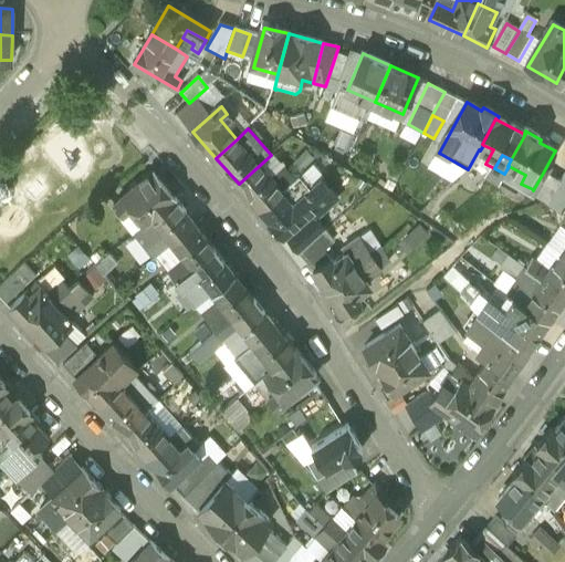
[(260,165),(239,184),(261,210),(283,191),(260,165)]
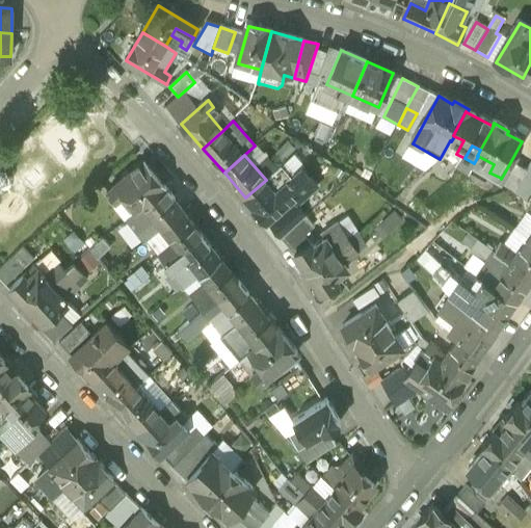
[(388,155),(376,173),(387,180),(398,162),(388,155)]
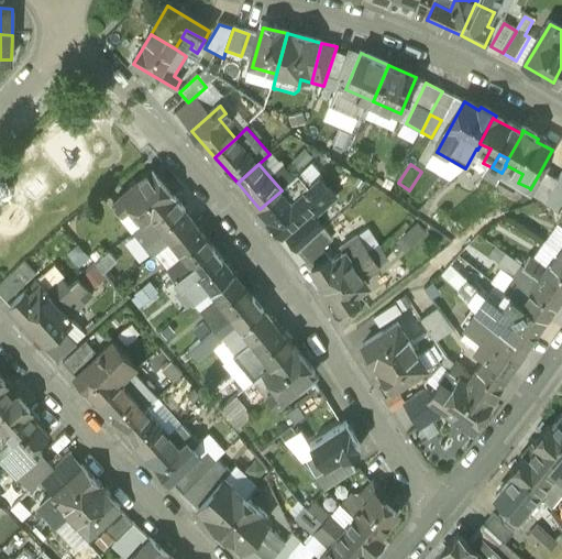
[(153,172),(113,204),(122,215),(132,207),(144,222),(174,198),(153,172)]
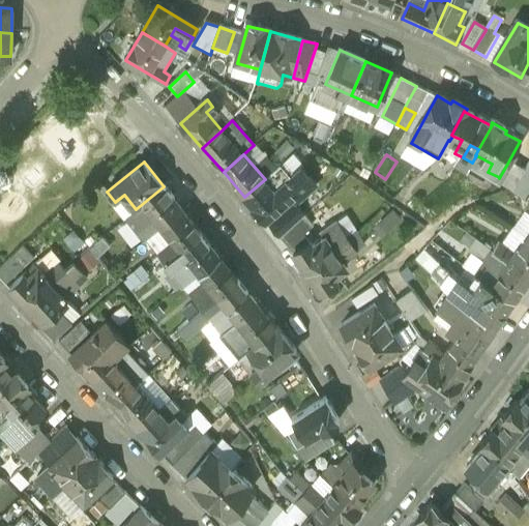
[(525,172),(507,164),(499,178),(499,177),(497,181),(513,191),(525,172)]
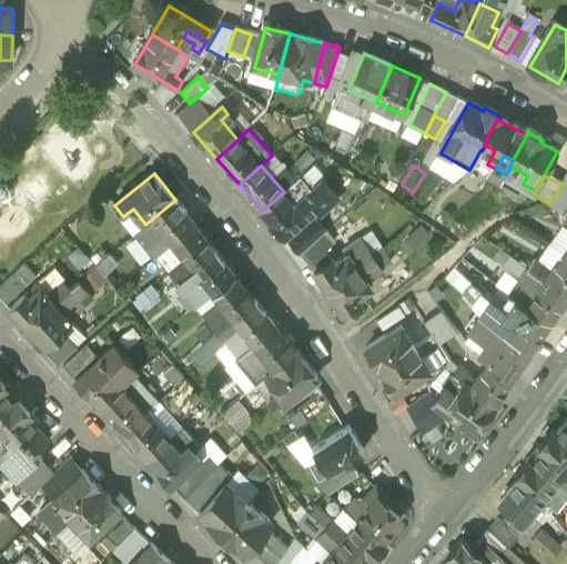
[(262,211),(261,212),(284,239),(313,213),(316,218),(315,219),(316,220),(340,200),(323,181),(312,190),(301,177),(284,192),(262,211)]
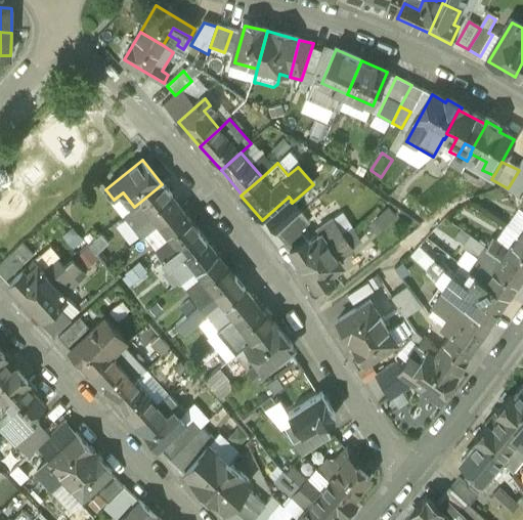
[(519,170),(508,188),(519,198),(522,190),(522,165),(519,170)]
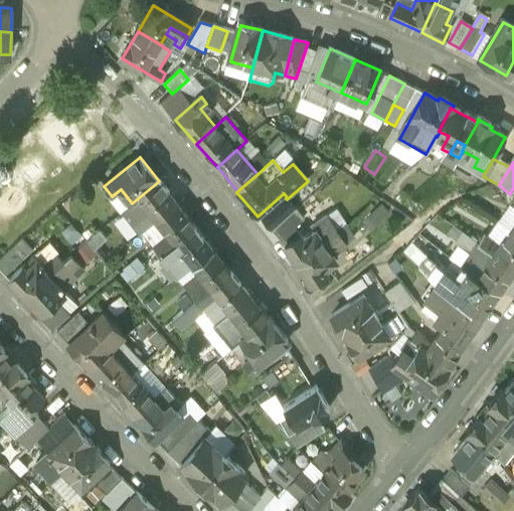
[(159,181),(132,203),(132,204),(123,211),(141,233),(158,220),(176,205),(168,195),(169,193),(159,181)]
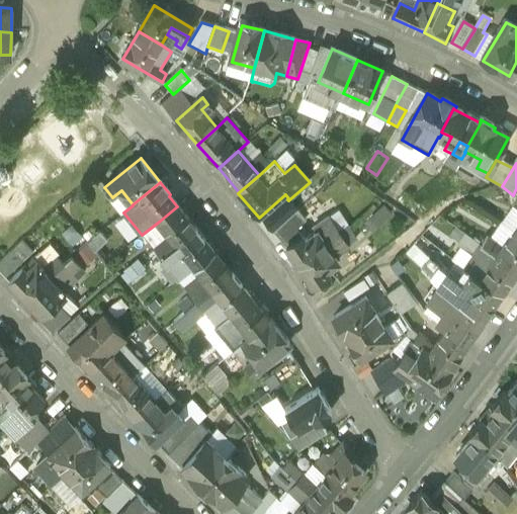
[(287,199),(263,222),(274,234),(298,211),(298,210),(288,200),(287,199)]
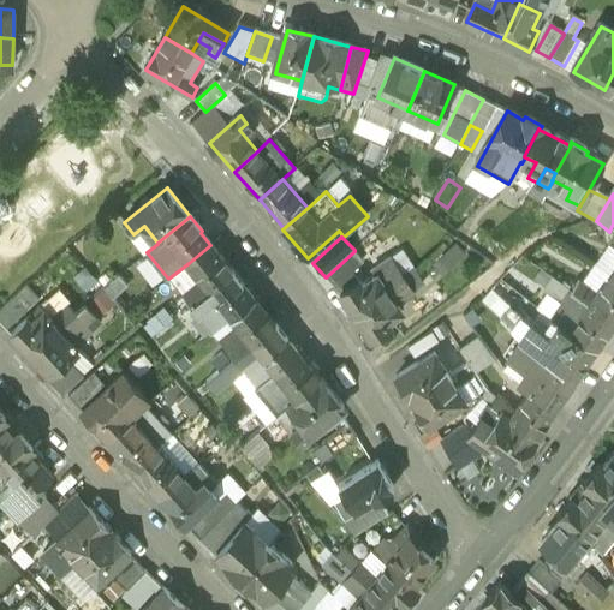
[(210,245),(189,263),(204,283),(210,291),(233,273),(210,245)]
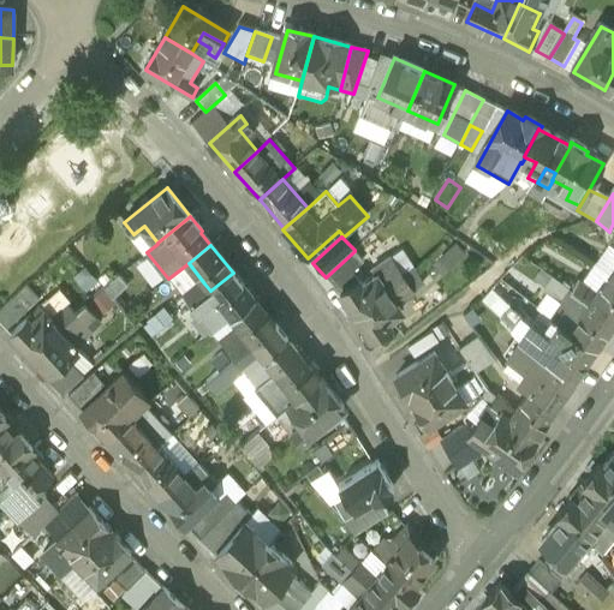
[(355,251),(326,277),(337,288),(365,263),(355,251)]
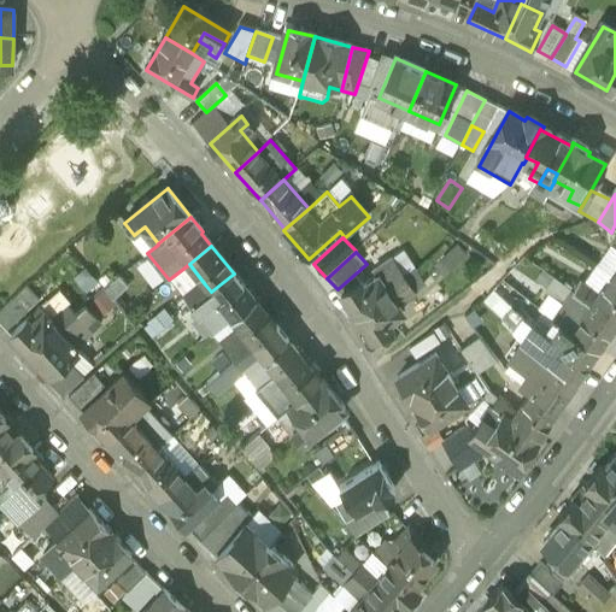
[(193,306),(192,307),(213,334),(233,318),(256,300),(234,274),(211,292),(193,306)]
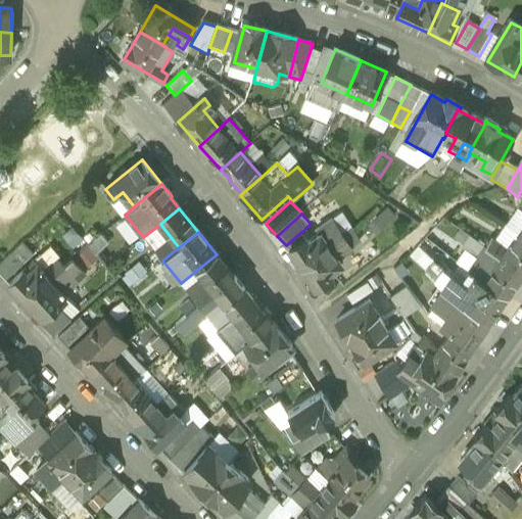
[(340,233),(325,243),(331,251),(346,241),(340,233)]
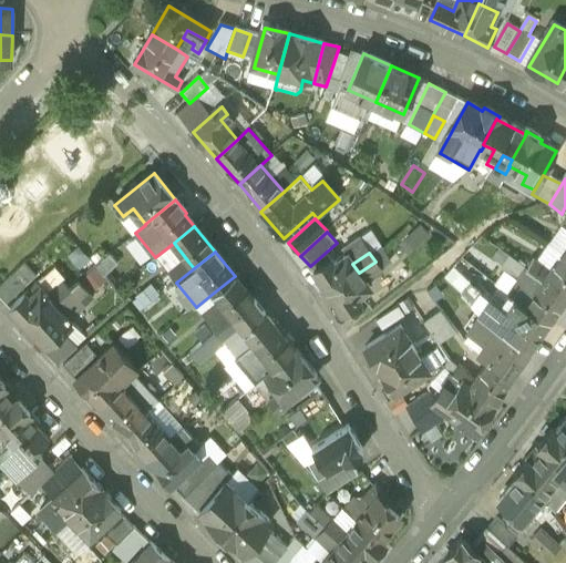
[(347,255),(333,264),(331,260),(314,272),(328,294),(359,273),(352,264),(347,255)]
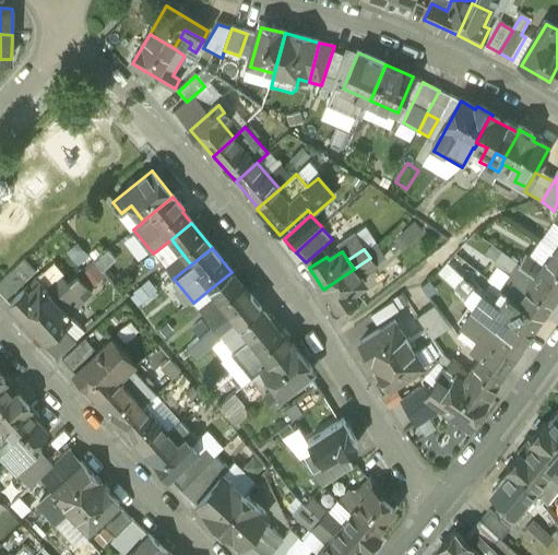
[(557,251),(556,251),(542,271),(537,276),(557,292),(557,251)]
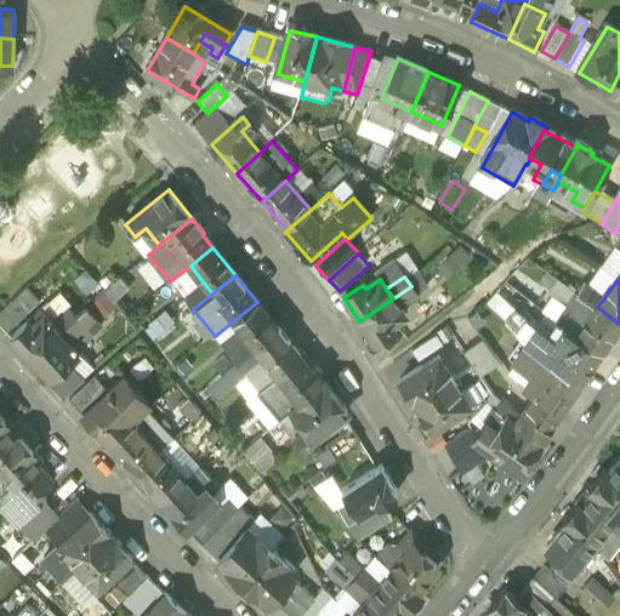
[(411,286),(393,298),(399,308),(428,289),(422,280),(411,286)]
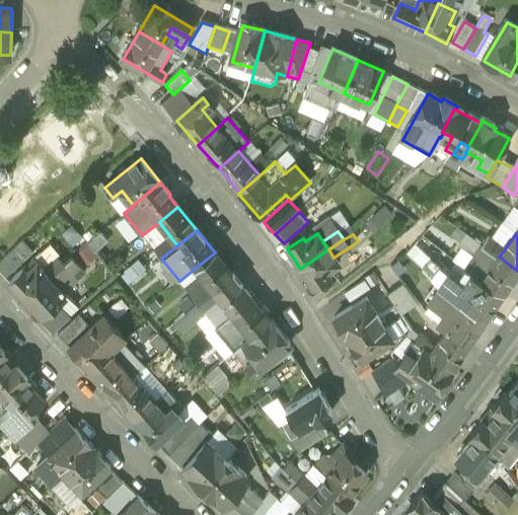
[(499,245),(489,238),(483,246),(499,258),(499,256),(503,251),(500,249),(499,245)]
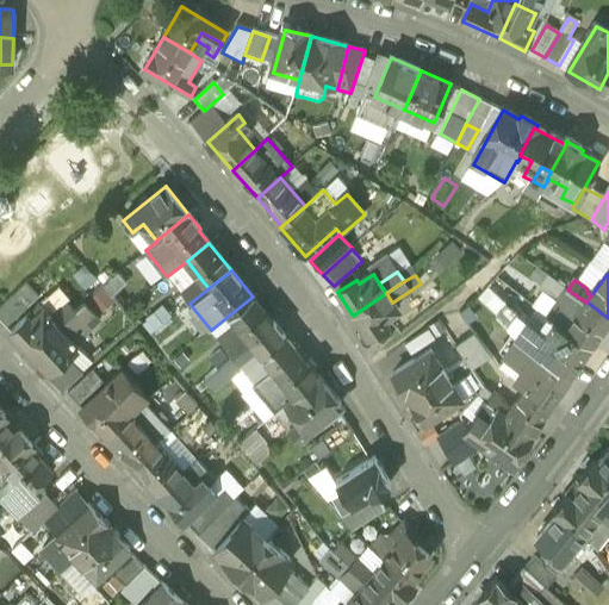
[(199,285),(196,284),(184,293),(191,303),(209,288),(203,281),(199,285)]
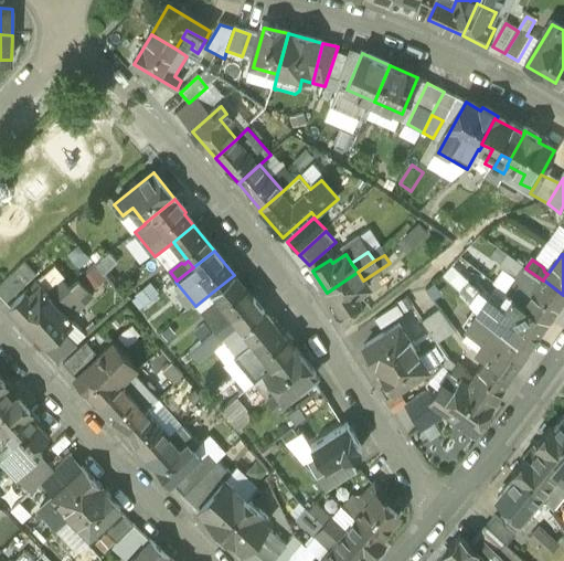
[(543,281),(525,268),(508,295),(546,321),(563,297),(563,295),(543,279),(543,281)]
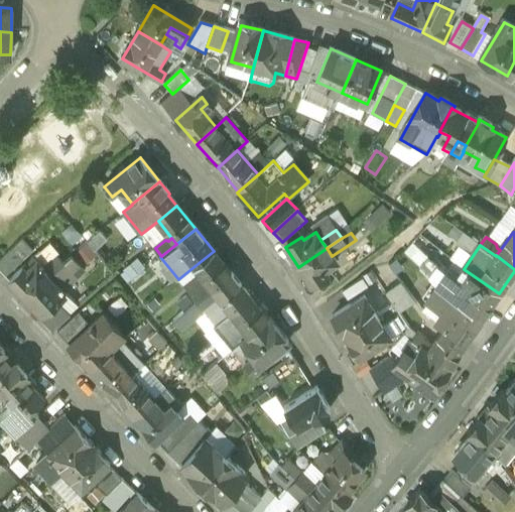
[(327,248),(298,267),(310,285),(327,275),(325,272),(337,264),(332,256),(327,248)]
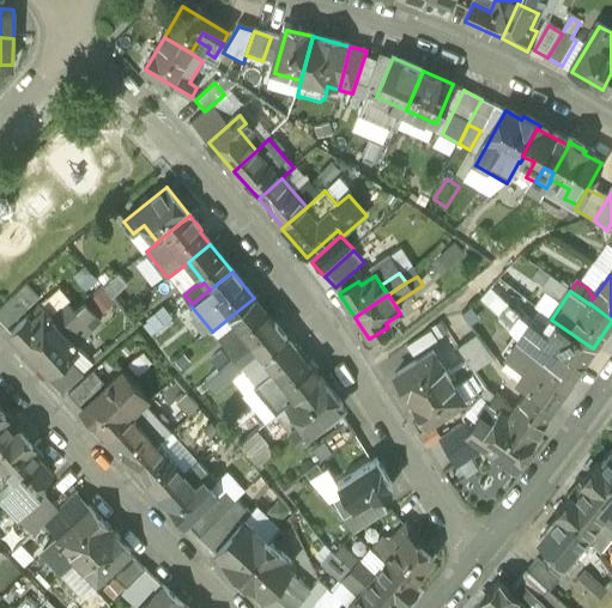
[(28,310),(14,296),(0,309),(0,320),(8,329),(28,310)]
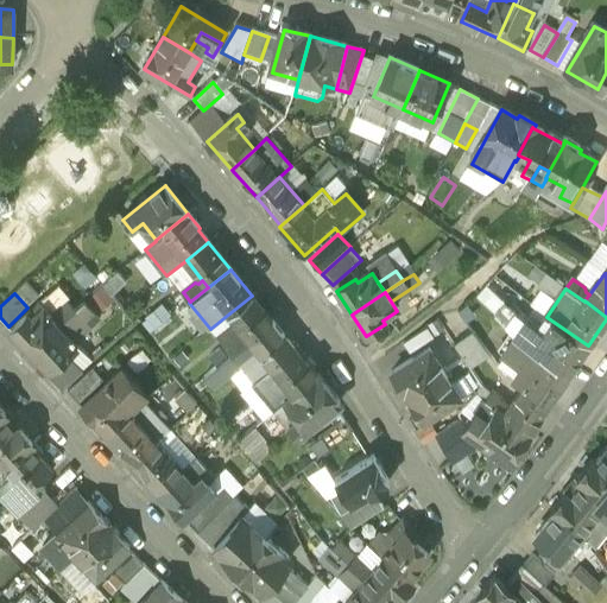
[(252,296),(229,313),(236,324),(221,337),(228,346),(227,347),(233,355),(251,341),(273,323),(252,296)]
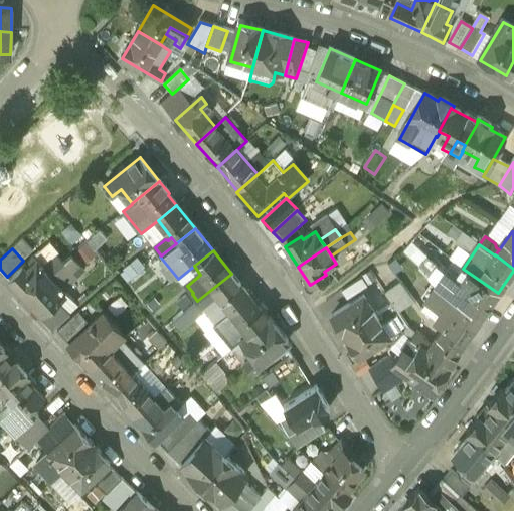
[(44,270),(37,263),(27,272),(24,269),(10,281),(26,298),(63,264),(57,257),(48,266),(47,268),(44,270)]
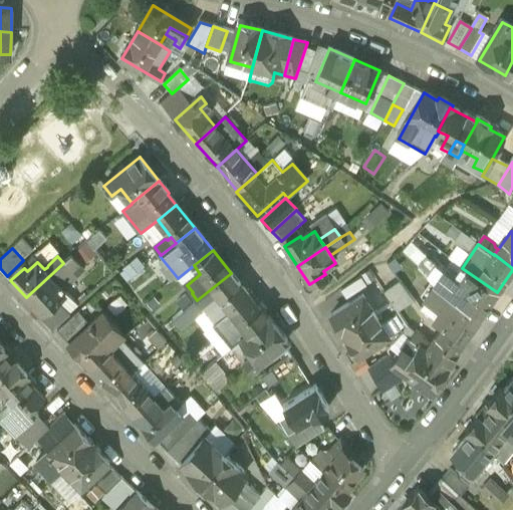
[(63,263),(26,297),(41,313),(65,291),(62,288),(82,270),(70,256),(63,263)]
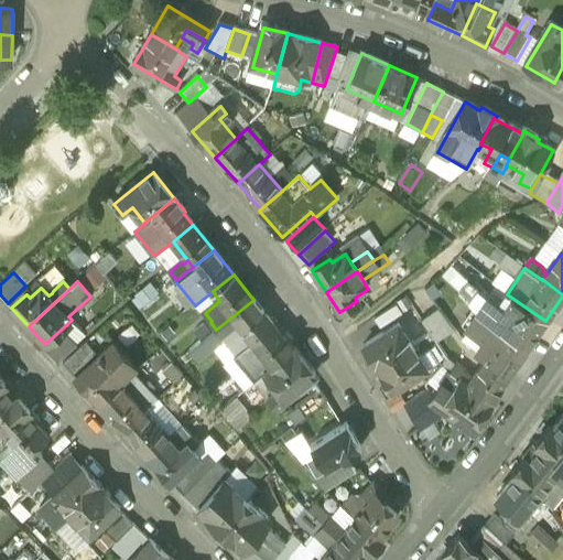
[(487,299),(469,282),(458,291),(478,311),(487,299)]
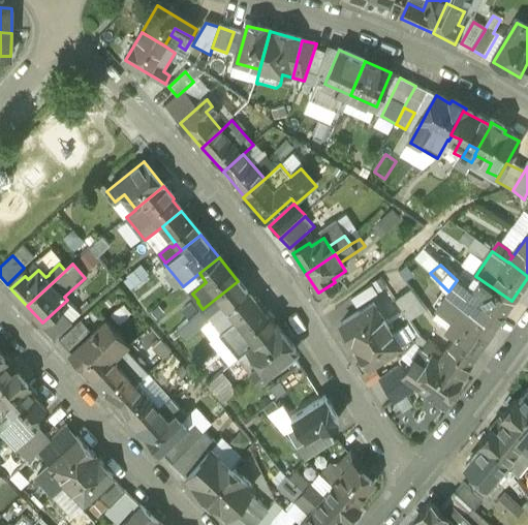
[(134,288),(153,277),(146,266),(127,276),(134,288)]
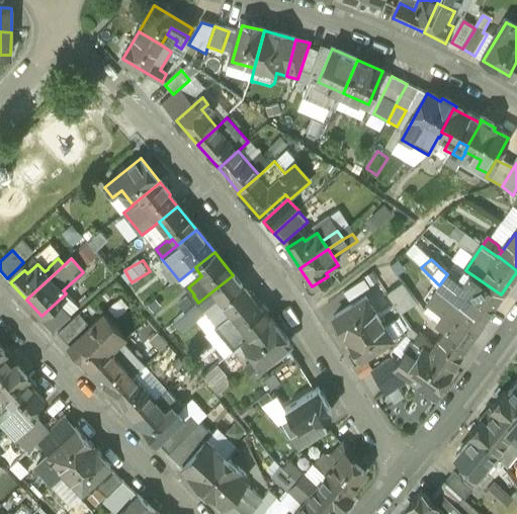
[(501,294),(465,270),(458,279),(448,272),(439,285),(438,286),(485,319),(502,295),(501,294)]
